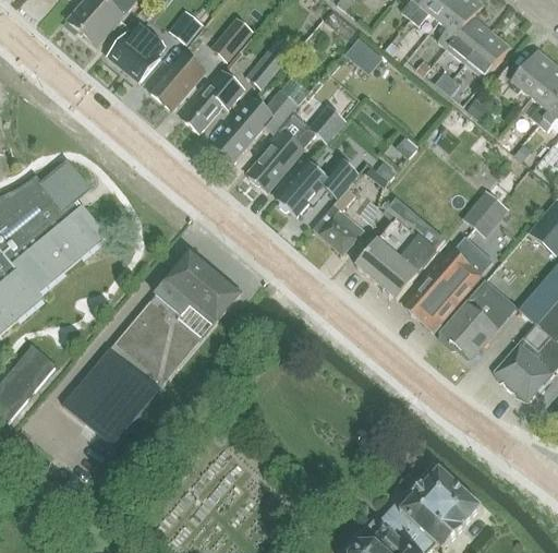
[(96,46),(135,0),(86,0),(64,25),(74,33),(76,29),(96,46)]
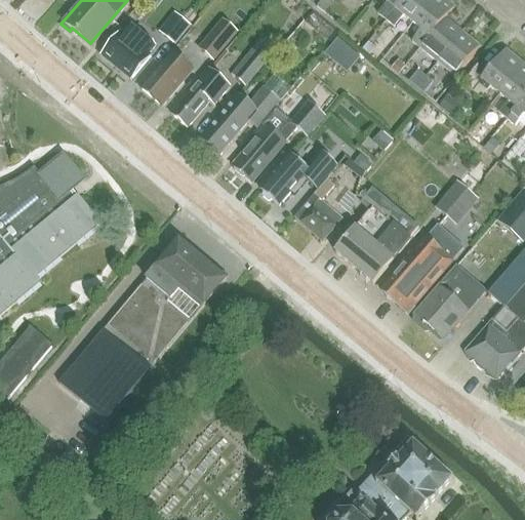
[(388,18),(402,0),(389,0),(378,11),(388,18)]
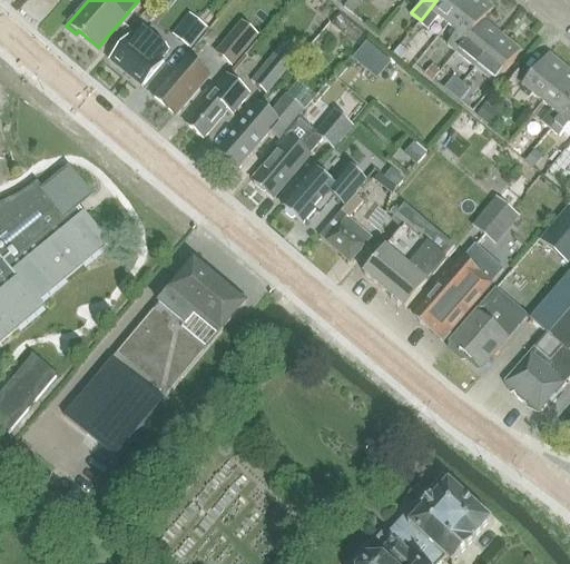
[(449,23),(468,0),(436,0),(421,20),(430,28),(440,16),(449,23)]
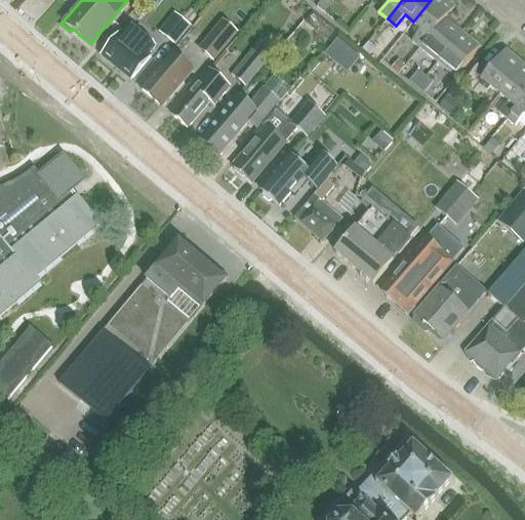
[(421,47),(446,16),(454,6),(446,0),(431,0),(413,22),(421,28),(412,39),(421,47)]
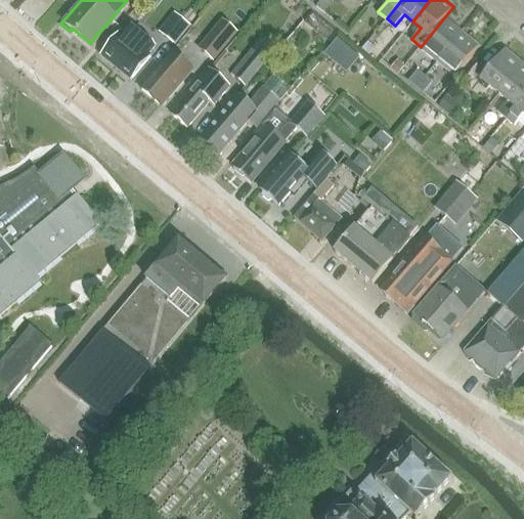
[(189,23),(180,14),(165,33),(174,41),(189,23)]
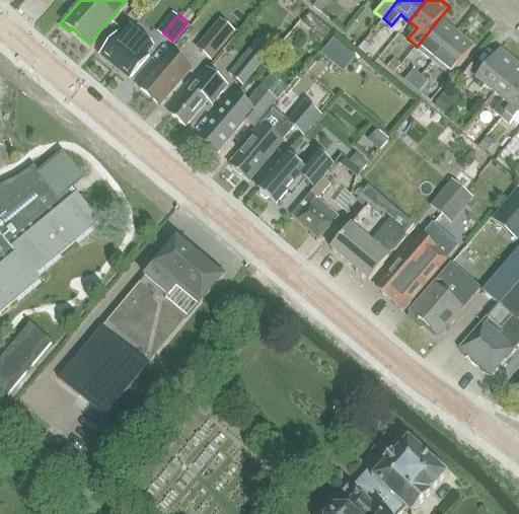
[(221,15),(197,44),(212,58),(237,28),(221,15)]
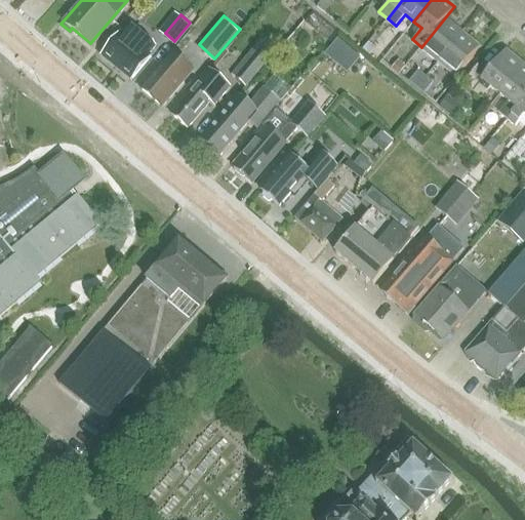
[(438,61),(462,31),(446,16),(421,47),(438,61)]
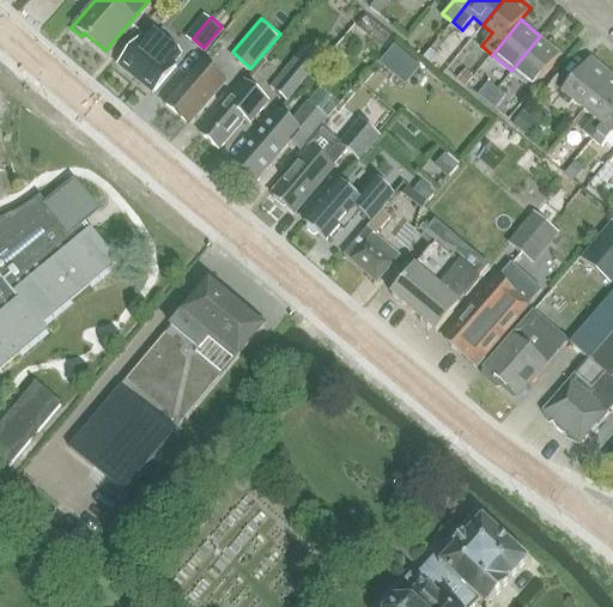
[(141,34),(117,62),(151,90),(175,62),(173,61),(182,50),(152,26),(144,36),(141,34)]
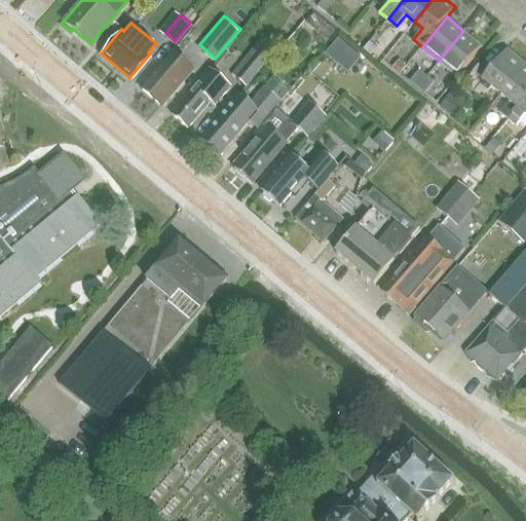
[(463,31),(439,61),(456,75),(481,45),(463,31)]
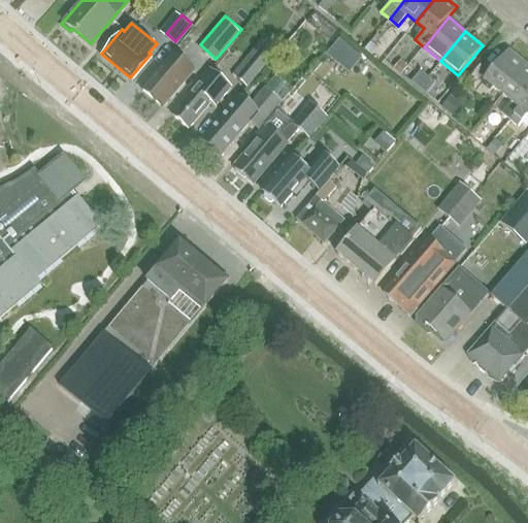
[(253,45),(248,52),(239,63),(241,65),(234,74),(249,86),(270,59),(253,45)]
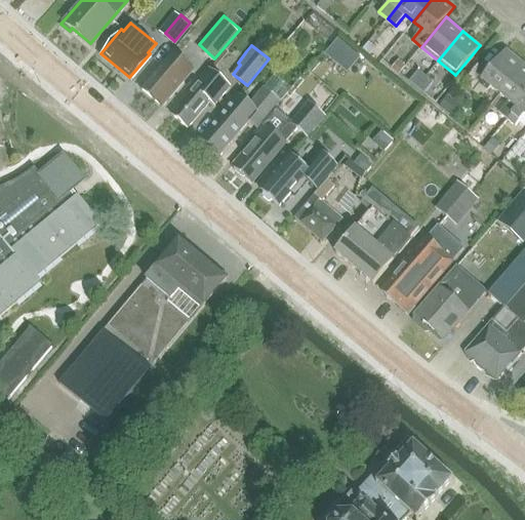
[(174,46),(171,49),(140,86),(161,104),(189,71),(191,72),(197,65),(174,46)]
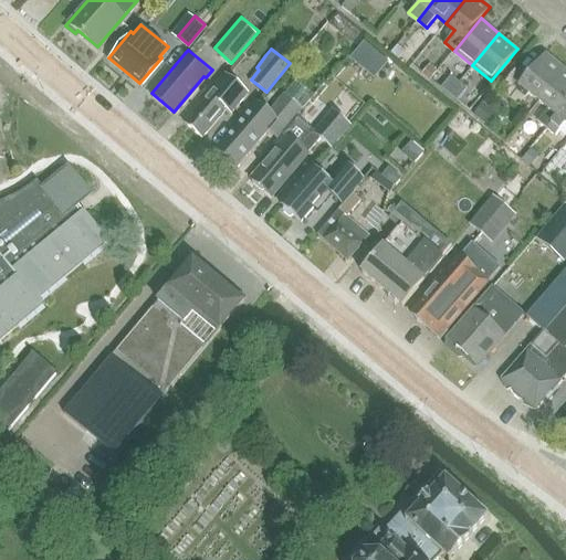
[(540,99),(565,67),(546,52),(527,76),(517,67),(501,87),(520,104),(530,92),(540,99)]
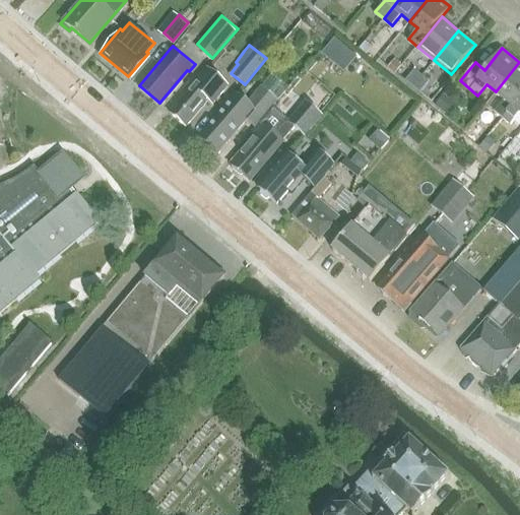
[(503,117),(519,97),(519,62),(496,91),(504,99),(495,110),(503,117)]
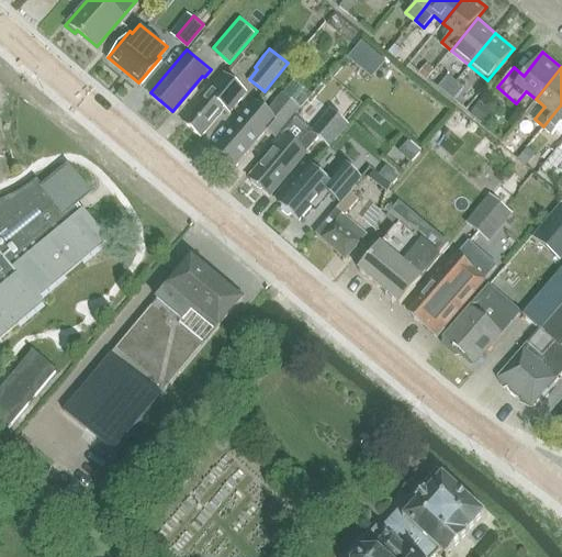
[(233,104),(246,90),(222,69),(182,118),(201,133),(228,100),(233,104)]
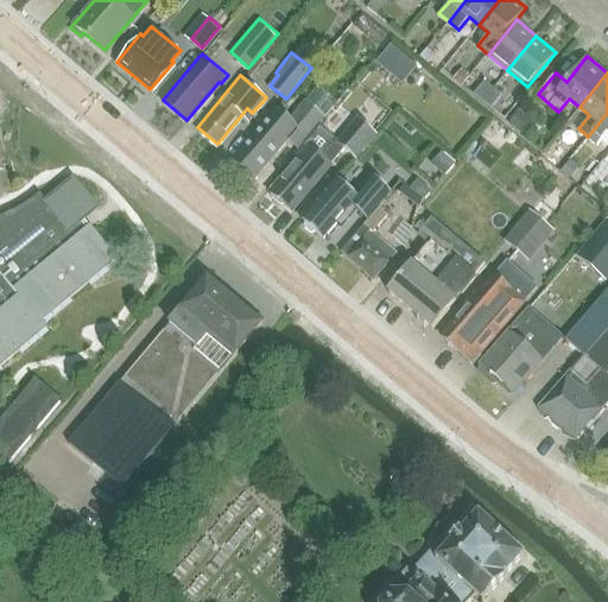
[(475,89),(485,97),(494,87),(485,78),(475,89)]
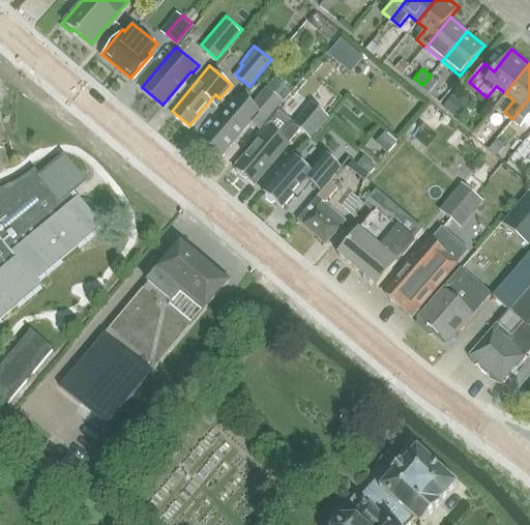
[(436,80),(431,76),(422,85),(428,90),(436,80)]
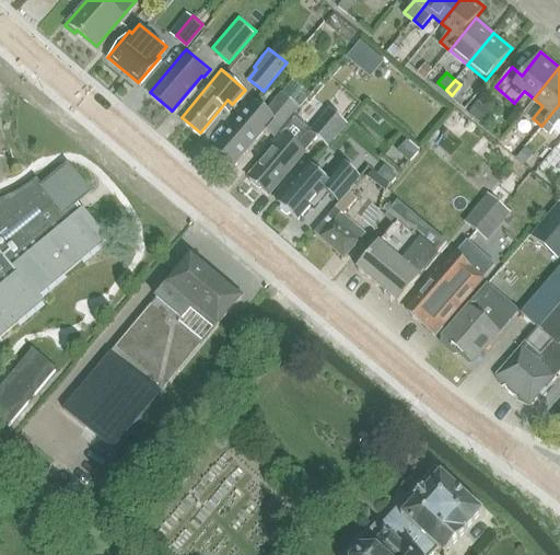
[(300,104),(281,89),(267,106),(255,96),(246,106),(213,145),(233,162),(266,124),(276,131),(280,127),(300,104)]
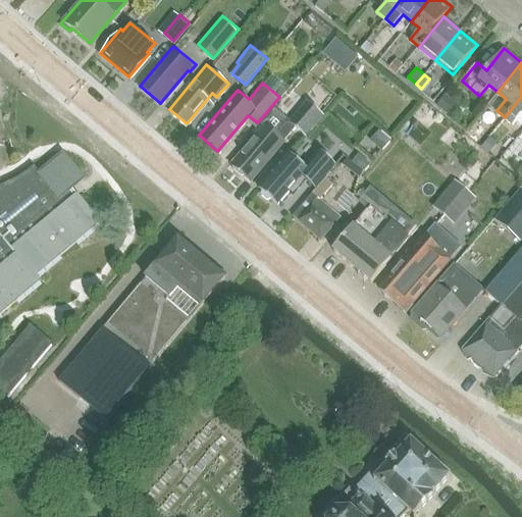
[(521,97),(505,117),(514,124),(521,114),(521,97)]
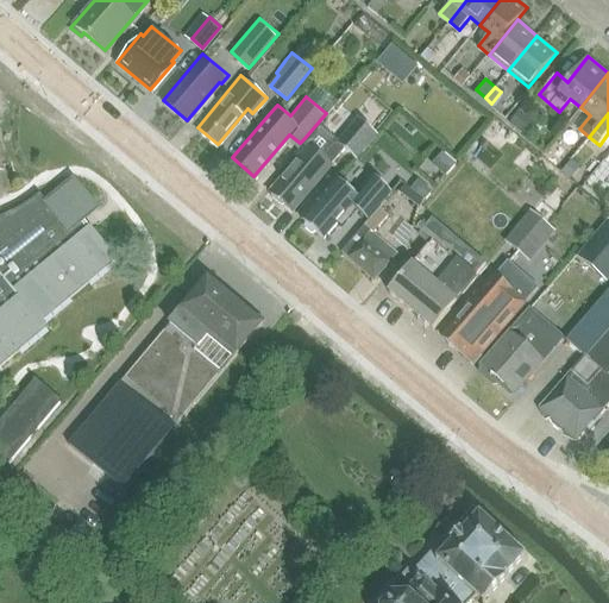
[(293,208),(322,173),(332,161),(345,144),(356,154),(375,131),(357,115),(339,137),(336,134),(324,148),(314,140),(312,143),(305,138),(282,165),(286,169),(270,188),(293,208)]
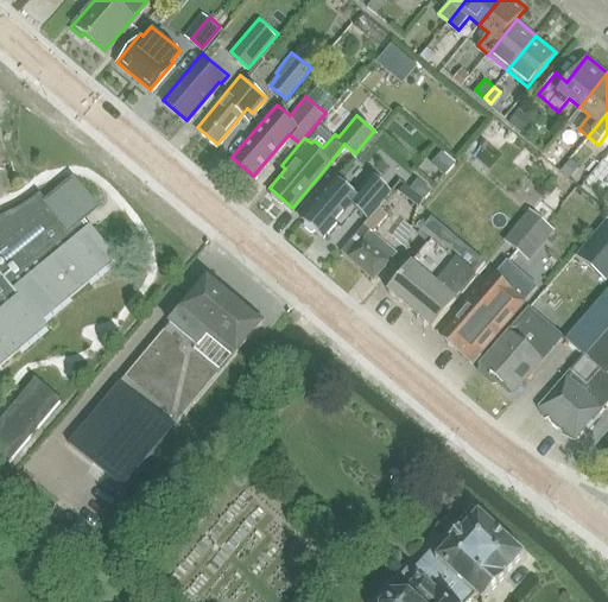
[(0,363),(48,324),(42,317),(116,255),(89,223),(88,223),(83,217),(96,206),(97,207),(99,206),(73,173),(71,175),(73,176),(45,198),(39,192),(40,191),(39,190),(37,192),(35,194),(32,196),(31,197),(27,200),(24,202),(20,204),(17,207),(7,211),(4,213),(1,214),(0,214),(0,363)]
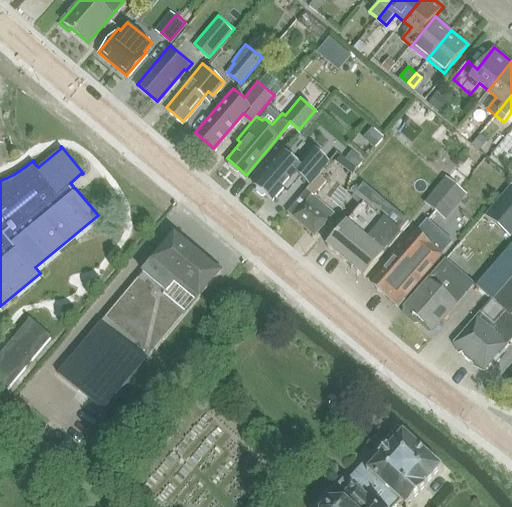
[(282,148),(253,181),(258,185),(257,188),(262,192),(265,191),(272,198),(284,185),(287,188),(300,174),(309,182),(329,159),(313,146),(299,162),(282,148)]
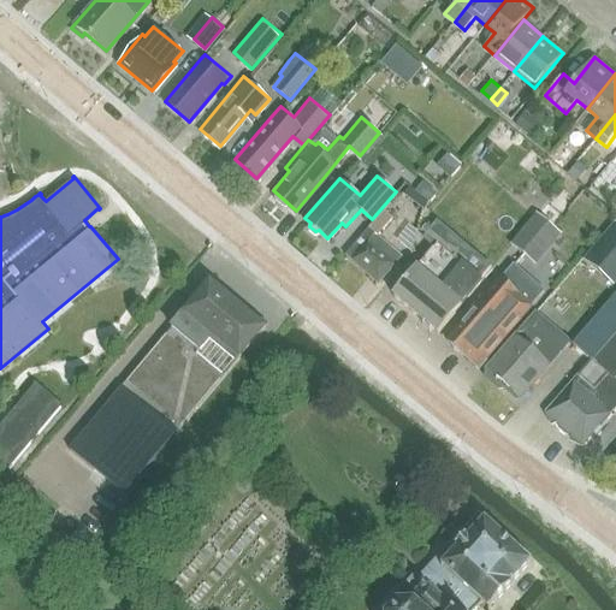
[(384,206),(368,225),(345,252),(379,280),(402,254),(377,232),(394,213),(384,206)]
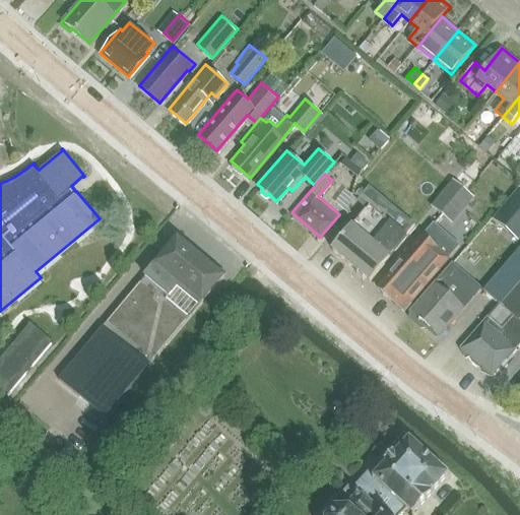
[(433,202),(453,219),(473,194),(453,178),(433,202)]
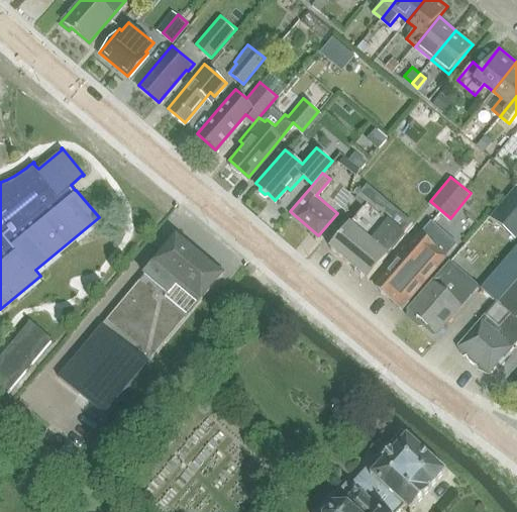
[(367,202),(330,244),(368,277),(388,252),(404,233),(403,231),(370,203),(379,193),(368,183),(368,182),(357,194),(367,202)]
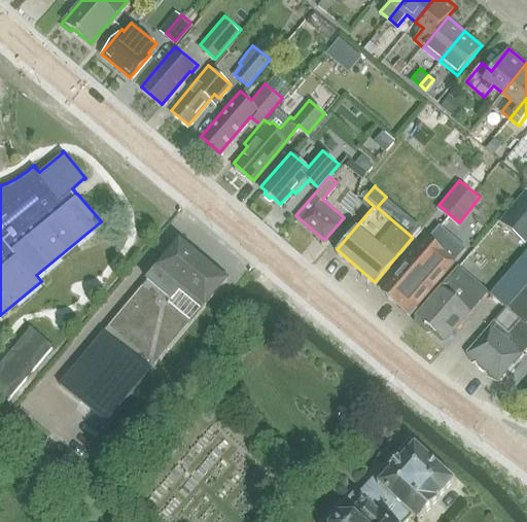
[(526,188),(501,219),(526,240),(526,238),(526,188)]
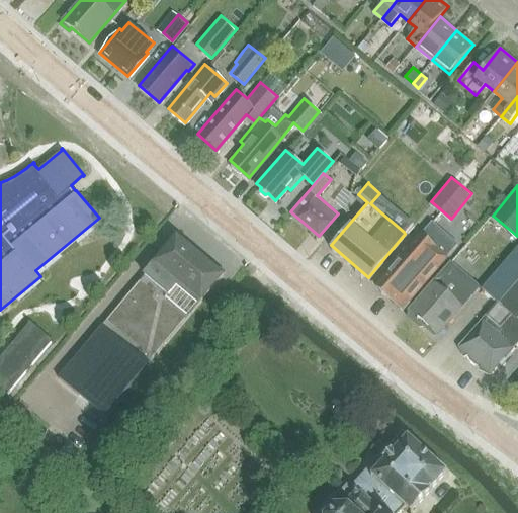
[(398,256),(376,283),(403,306),(417,289),(448,254),(457,242),(430,219),(421,232),(399,257),(398,256)]
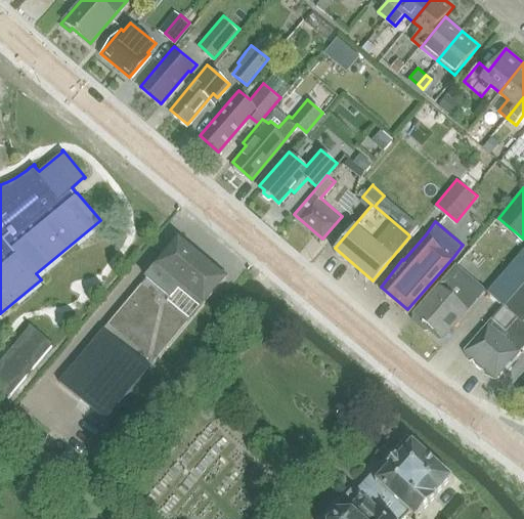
[(59,378),(58,379),(105,419),(225,275),(211,264),(193,249),(178,236),(102,327),(108,332),(66,383),(59,378)]
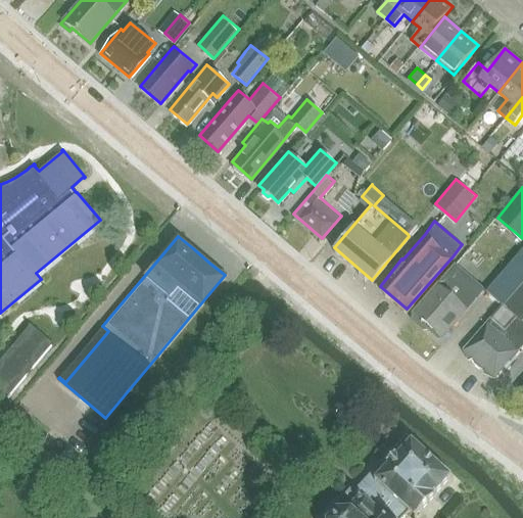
[(503,303),(465,346),(470,351),(472,357),(475,361),(479,365),(484,368),(489,369),(495,374),(522,341),(522,248),(487,289),(503,303)]
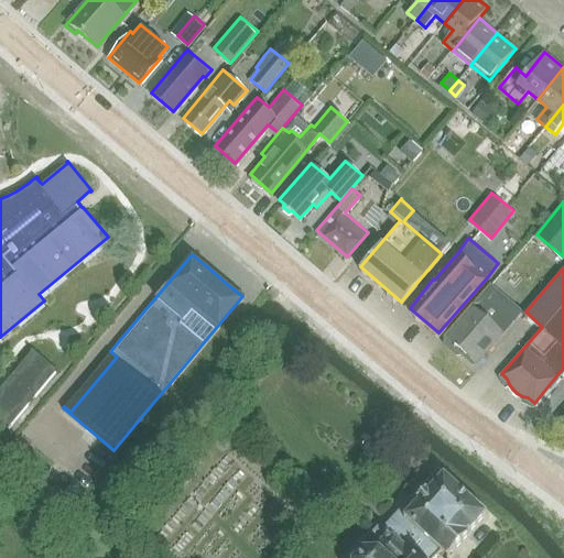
[(502,331),(521,309),(490,282),(445,332),(446,335),(444,337),(444,341),(456,351),(459,351),(462,348),(476,360),(489,345),(502,331)]
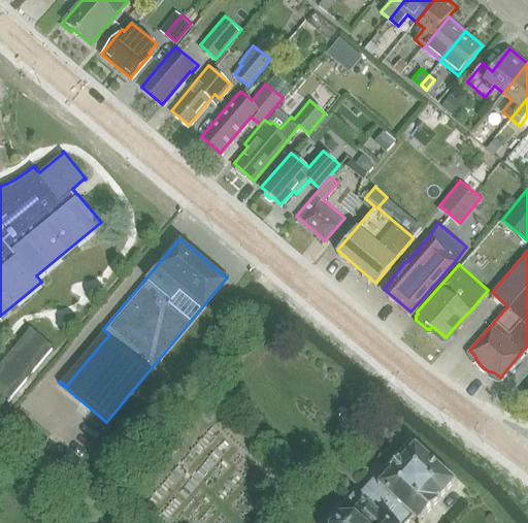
[(30,326),(0,360),(0,397),(6,403),(55,347),(30,326)]
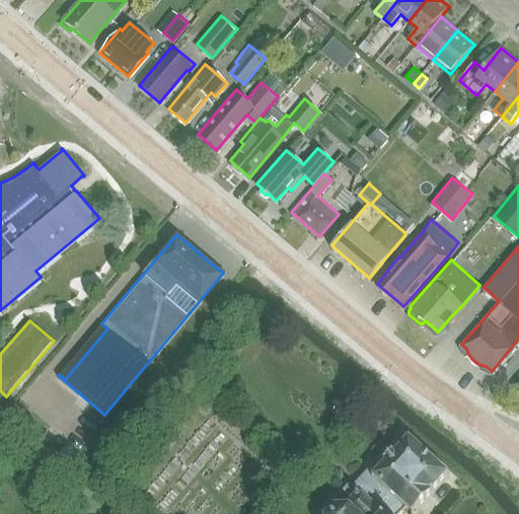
[(397,513),(406,505),(414,511),(449,473),(411,437),(395,452),(393,450),(385,459),(386,461),(374,473),(368,468),(354,484),(351,481),(343,490),(351,498),(347,508),(336,508),(335,505),(331,505),(332,510),(327,513),(397,513)]
